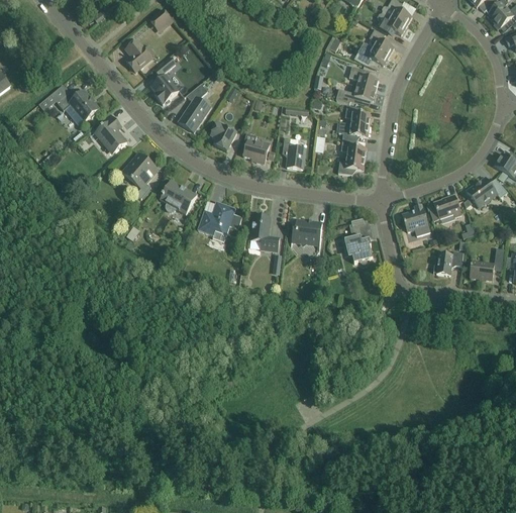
[(381,10),(406,24),(411,15),(399,8),(402,3),(397,0),(390,0),(387,5),(385,4),(383,5),(381,8),(382,10),(381,10)]
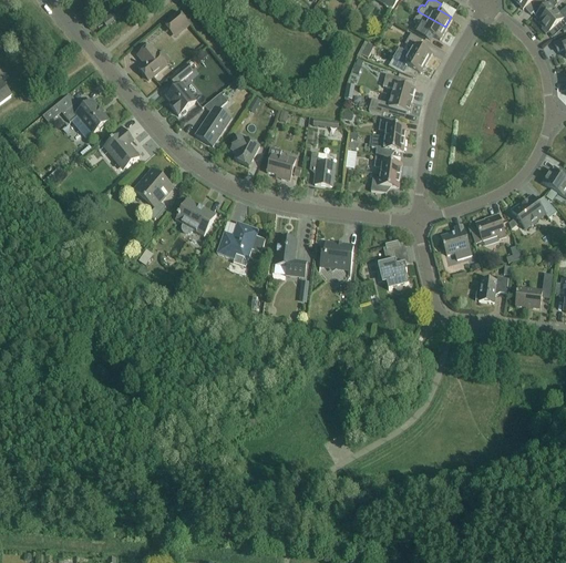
[(516,0),(522,7),(524,6),(530,12),(543,0),(516,0)]
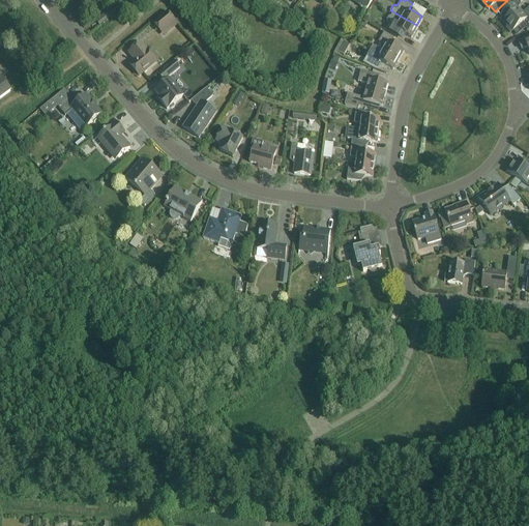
[(512,0),(499,12),(503,17),(501,18),(506,24),(505,25),(509,29),(510,28),(511,28),(516,32),(524,25),(526,27),(528,26),(528,3),(524,8),(522,9),(517,4),(520,3),(517,0),(512,0)]
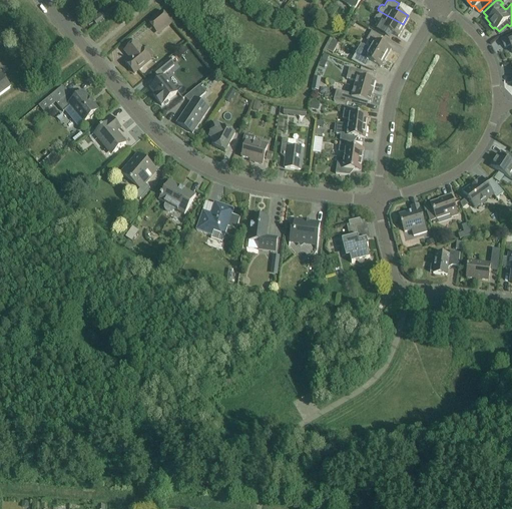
[(110,1),(103,7),(107,12),(114,6),(110,1)]
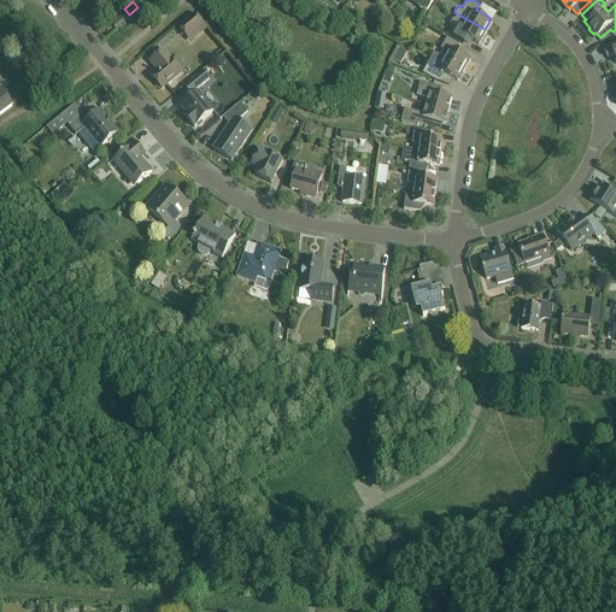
[(124,9),(124,7),(110,19),(115,27),(129,15),(124,9)]
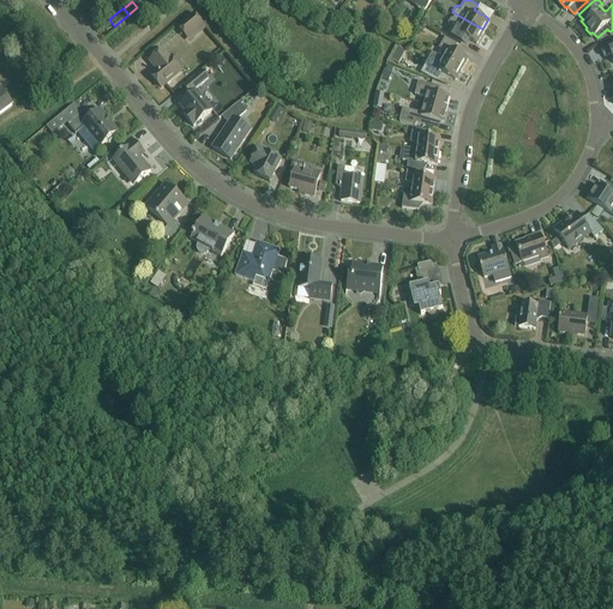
[(204,24),(193,11),(179,23),(188,36),(204,24)]
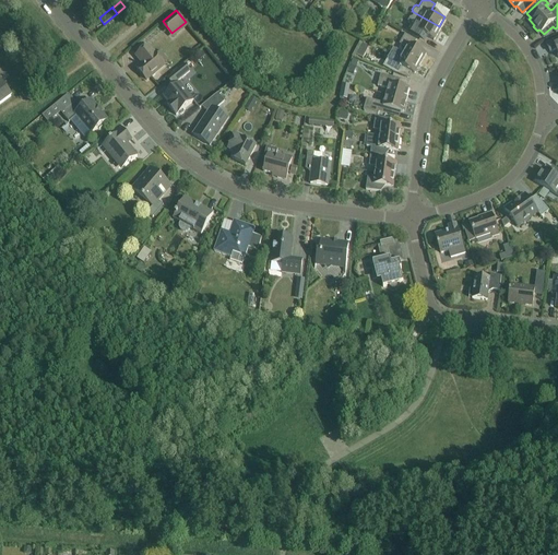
[(384,16),(390,20),(393,15),(387,11),(384,16)]
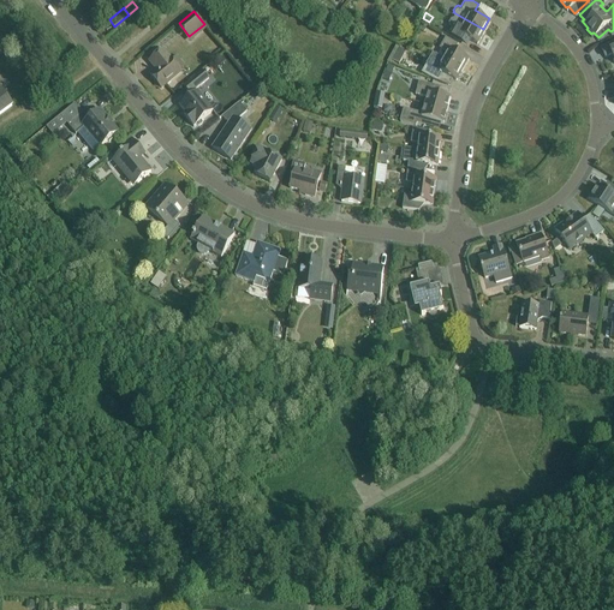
[(483,29),(453,12),(453,15),(449,15),(447,19),(448,22),(451,23),(446,31),(458,39),(462,33),(476,41),(483,29)]
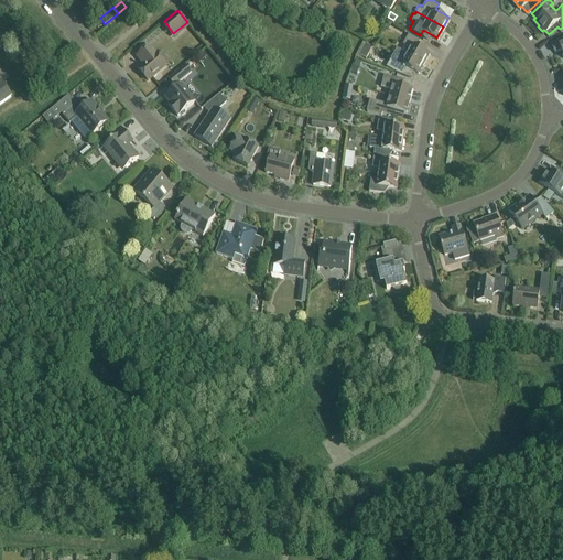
[(404,51),(423,61),(429,51),(415,43),(419,38),(408,31),(401,41),(408,45),(404,51)]
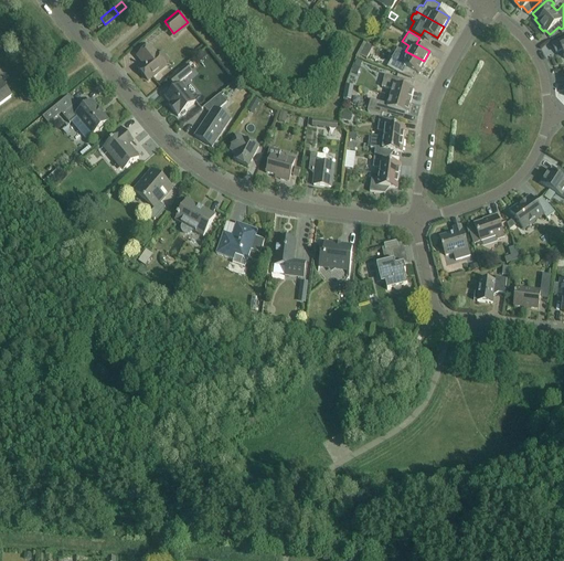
[(563,33),(551,40),(555,49),(561,46),(563,51),(562,52),(563,53),(563,33)]
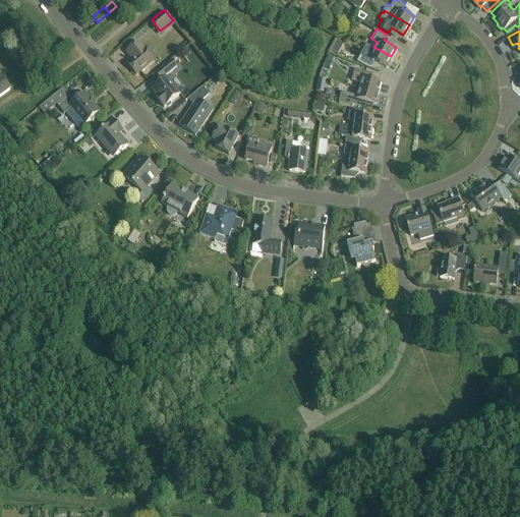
[(137,39),(126,49),(131,56),(126,60),(135,71),(153,58),(151,56),(143,47),(137,39)]
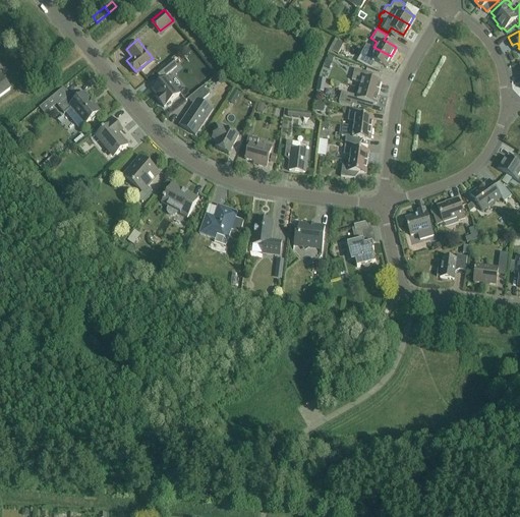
[(365,50),(360,58),(370,64),(373,59),(384,64),(385,65),(391,56),(373,47),(365,42),(361,48),(365,50)]
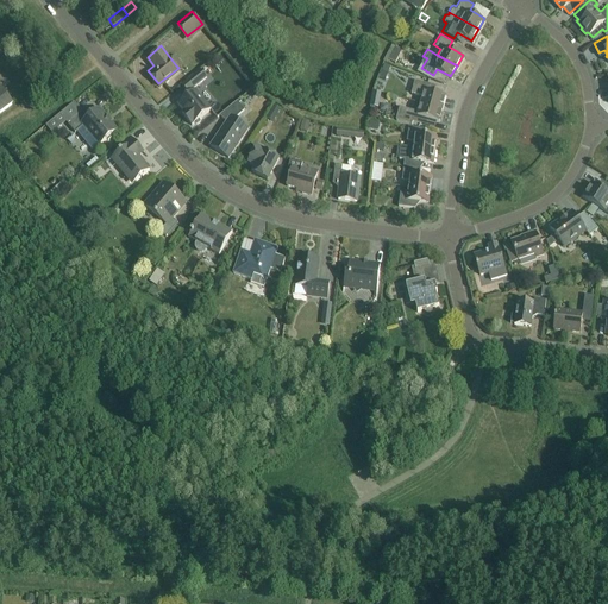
[(393,50),(389,56),(395,60),(399,54),(393,50)]
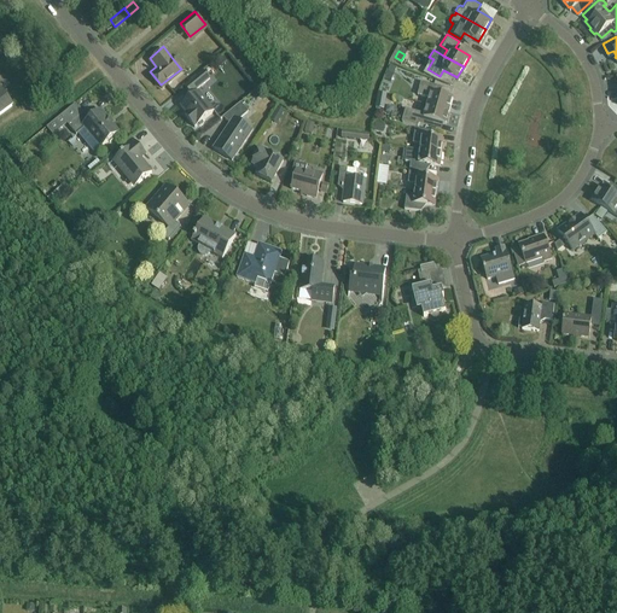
[(386,68),(394,70),(396,63),(389,59),(386,68)]
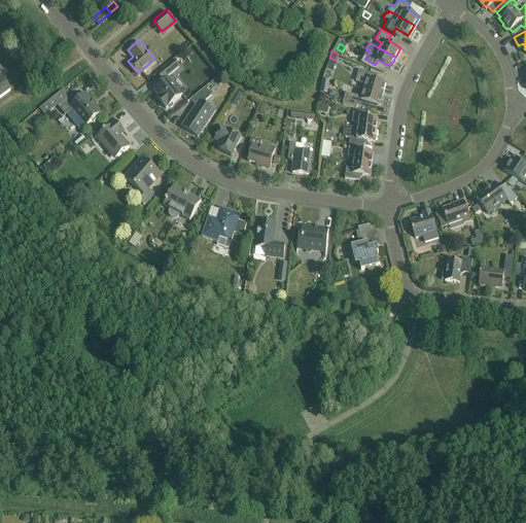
[(173,58),(156,70),(162,77),(178,64),(177,63),(173,58)]
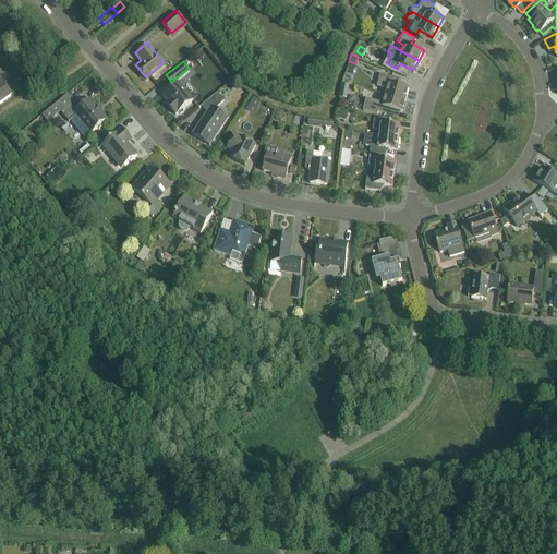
[(349,61),(346,68),(352,70),(355,63),(349,61)]
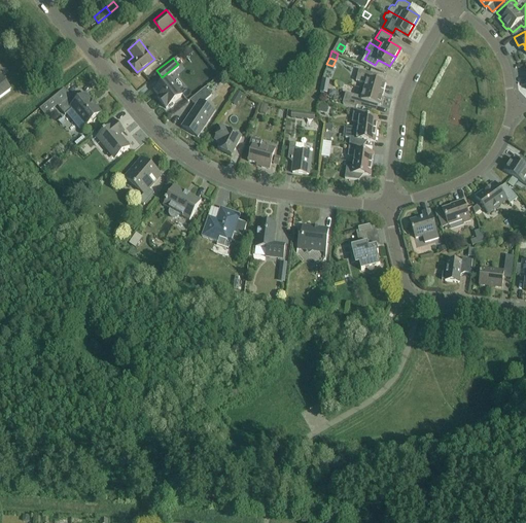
[(363,86),(382,92),(385,80),(371,77),(373,71),(358,67),(355,77),(364,80),(363,86)]
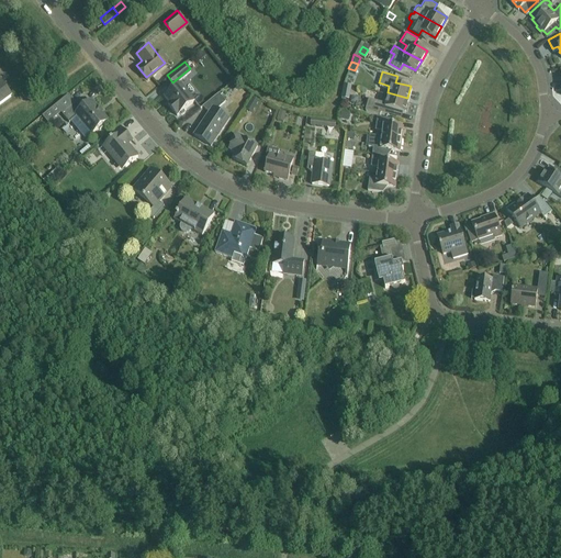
[(0,99),(11,92),(1,78),(0,79),(0,99)]
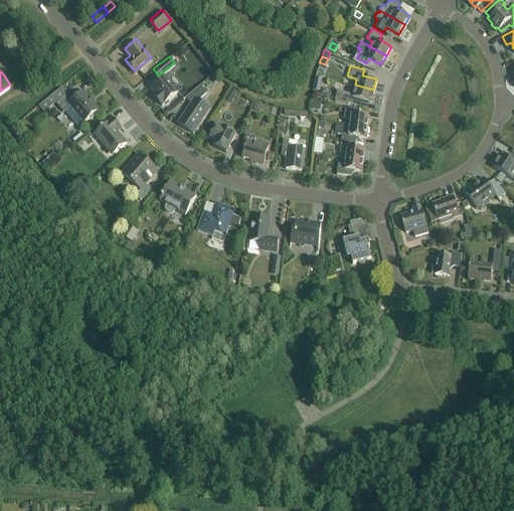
[(153,93),(161,103),(164,101),(165,103),(168,100),(167,98),(177,90),(164,73),(149,86),(154,92),(153,93)]
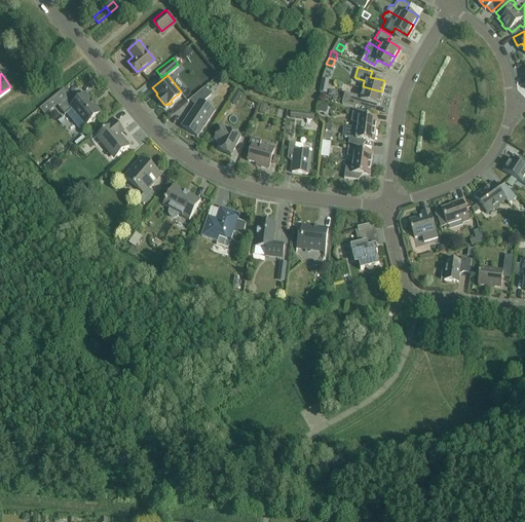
[(321,76),(319,89),(325,90),(327,77),(321,76)]
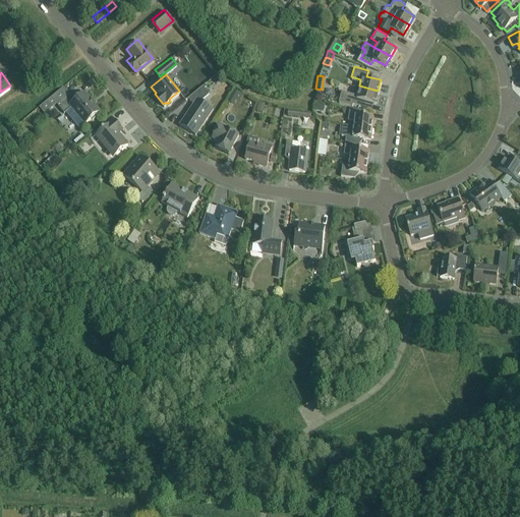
[(194,132),(212,107),(199,99),(209,91),(206,88),(201,83),(186,96),(193,101),(179,122),(194,132)]
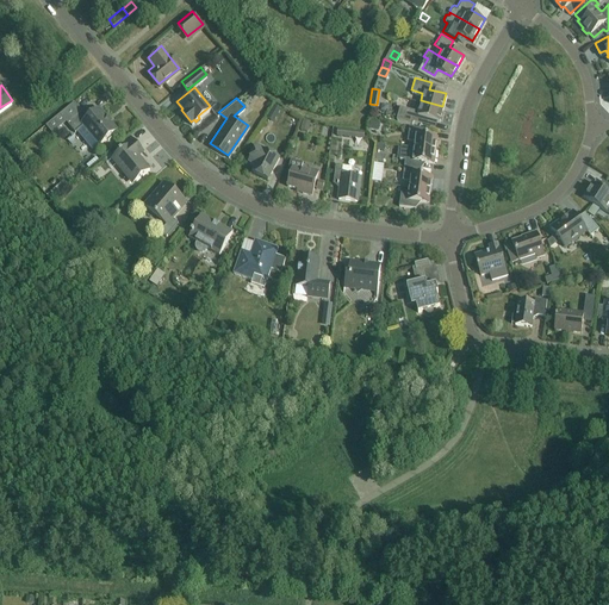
[(442,106),(421,100),(418,107),(415,106),(414,108),(399,104),(396,117),(411,122),(412,119),(421,122),(422,114),(439,119),(442,106)]
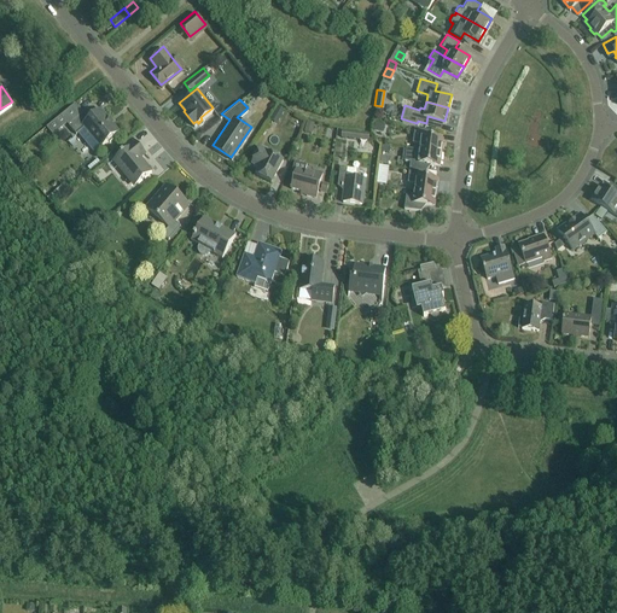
[(277,103),(269,117),(275,121),(283,106),(277,103)]
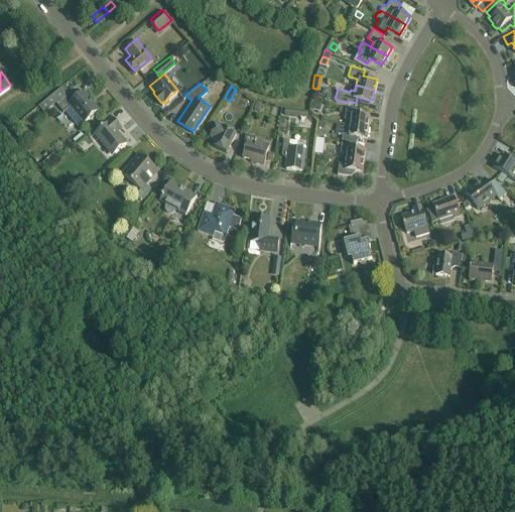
[(77,125),(84,120),(89,115),(91,116),(94,114),(93,112),(98,108),(93,101),(94,101),(90,96),(89,96),(83,89),(74,97),(69,92),(56,102),(62,109),(63,109),(77,125)]
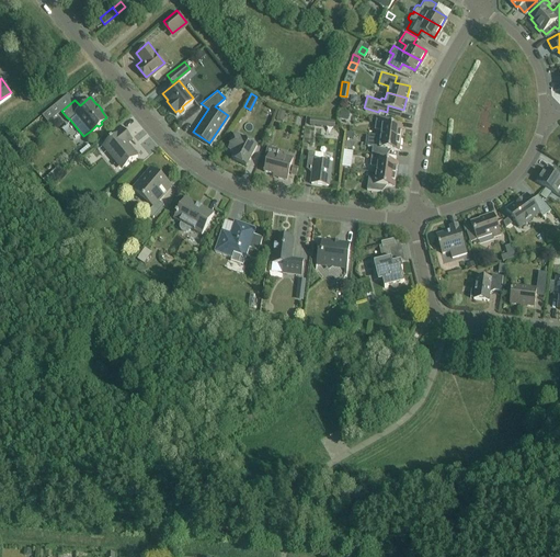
[(284,110),(277,108),(275,116),(282,118),(284,110)]
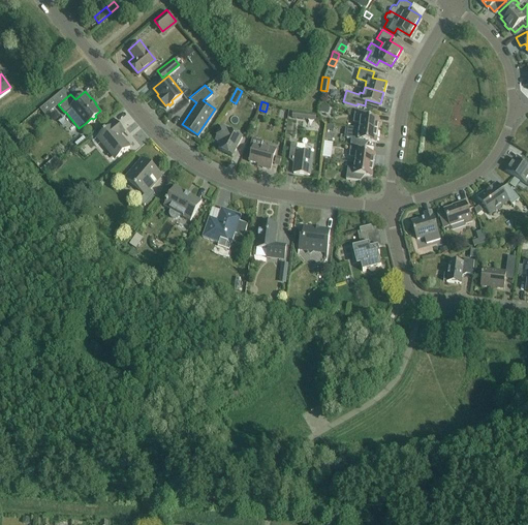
[(358,125),(377,128),(378,117),(367,116),(368,110),(353,106),(352,119),(359,120),(358,125)]
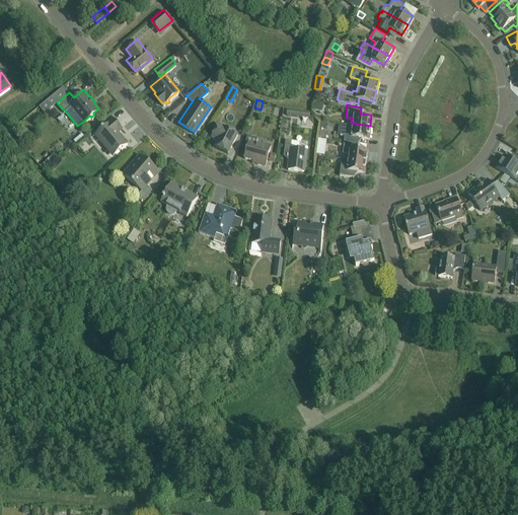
[(114,116),(94,131),(107,147),(109,145),(115,151),(127,142),(117,130),(122,126),(120,124),(119,125),(115,119),(115,118),(114,116)]
